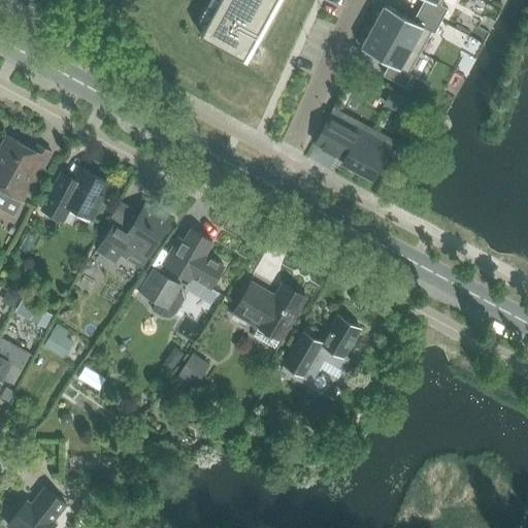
[(219,0),(200,34),(243,59),(274,0),(219,0)]
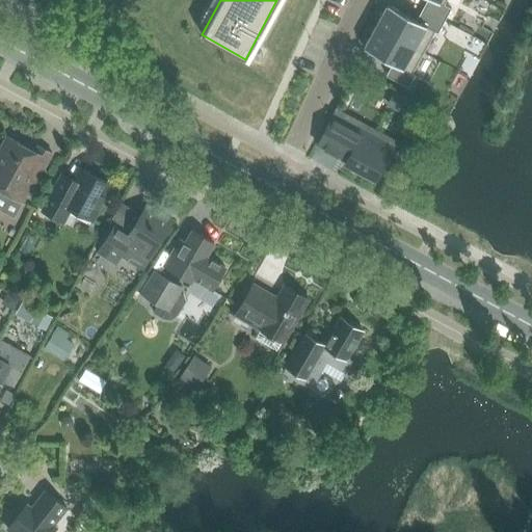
[(427,0),(423,8),(445,21),(451,8),(444,4),(446,0),(427,0)]
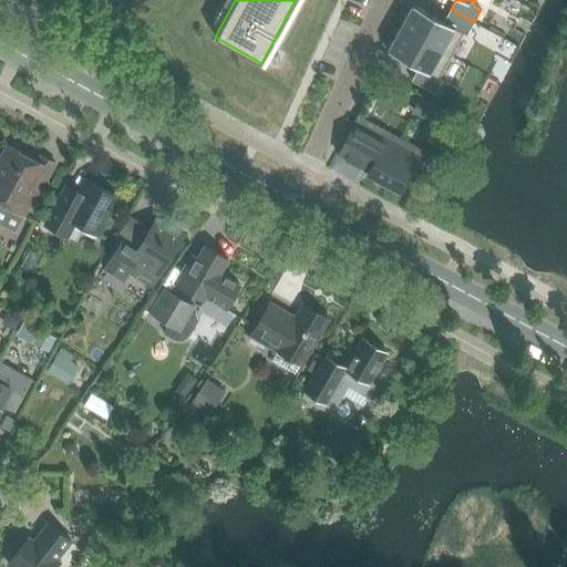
[(413,4),(401,28),(452,57),(464,34),(466,35),(474,22),(451,9),(444,21),(413,4)]
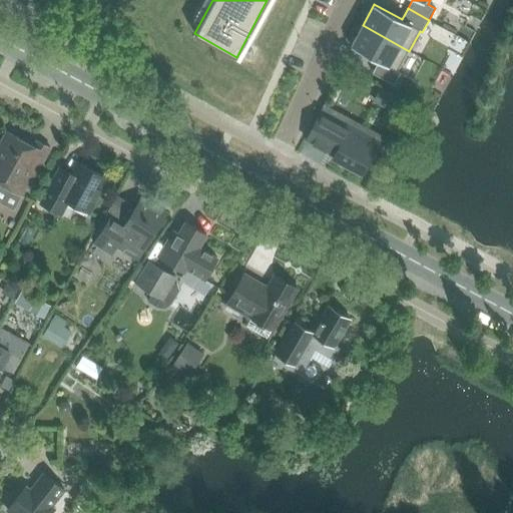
[(363,25),(351,46),(379,61),(373,73),(394,84),(400,72),(398,71),(409,51),(363,25)]
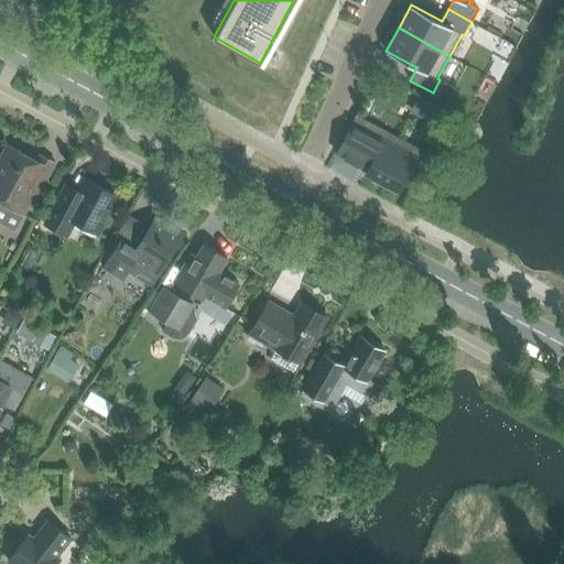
[(399,102),(405,89),(388,79),(381,93),(399,102)]
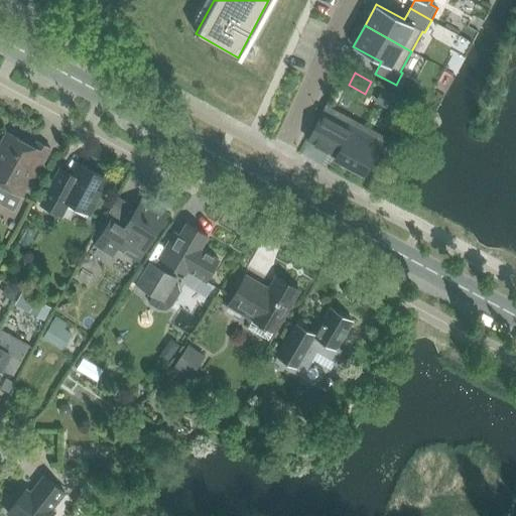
[(388,91),(382,103),(393,109),(399,97),(388,91)]
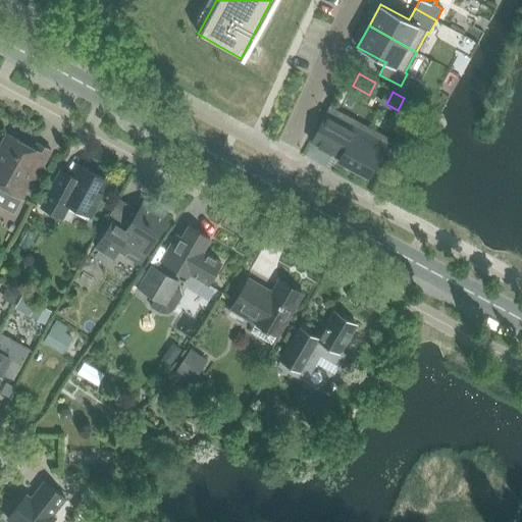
[(326,113),(312,142),(341,157),(338,161),(369,177),(386,144),(326,113)]
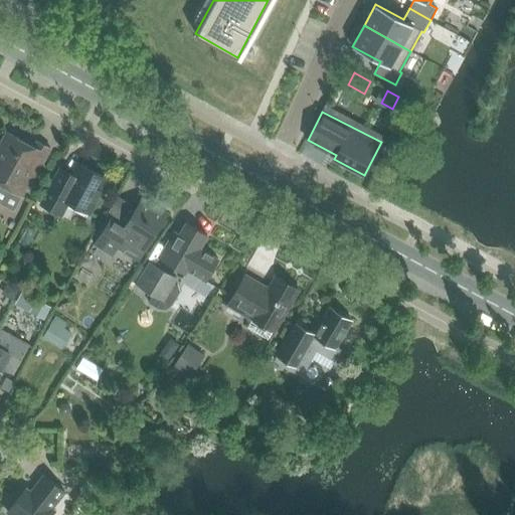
[(33,185),(51,151),(37,144),(34,149),(7,134),(0,146),(0,204),(13,211),(20,197),(23,199),(31,184),(33,185)]
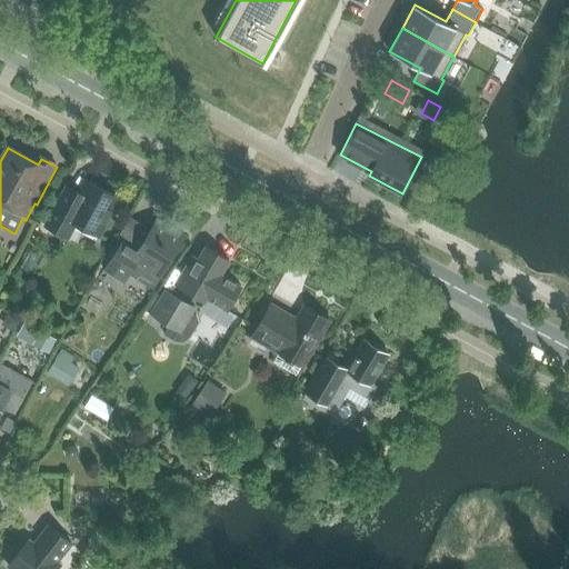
[(422,169),(413,185),(421,188),(430,172),(422,169)]
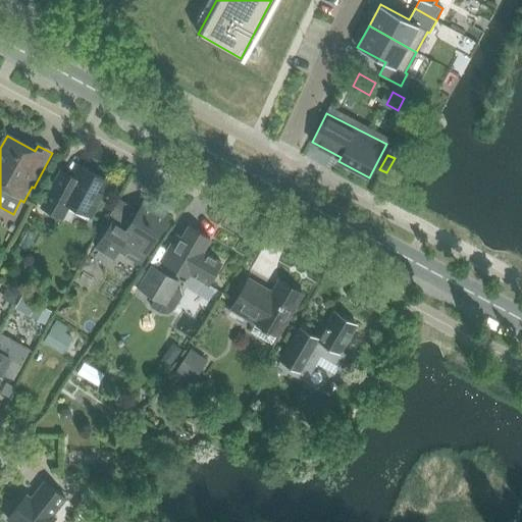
[(111,185),(79,167),(68,188),(56,180),(42,209),(62,219),(69,206),(93,219),(111,185)]
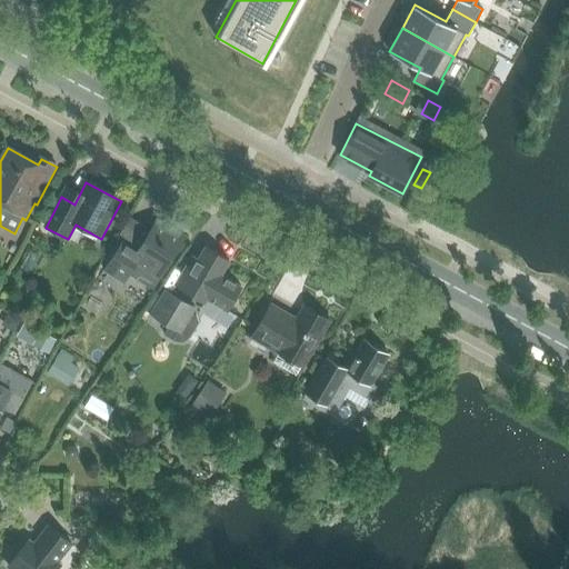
[(122,240),(103,270),(123,283),(130,273),(152,288),(186,236),(157,216),(147,230),(136,249),(122,240)]
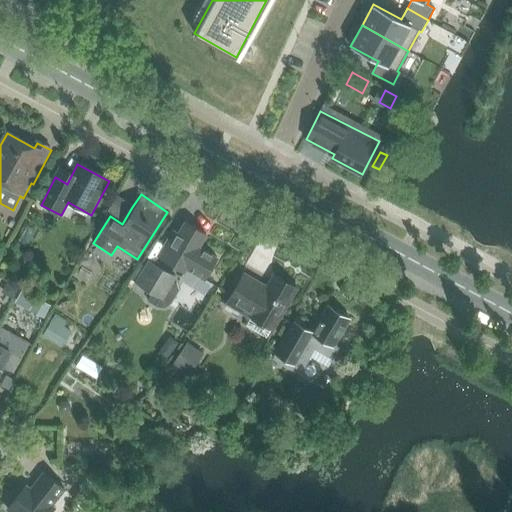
[(200,247),(207,235),(208,233),(185,221),(163,261),(184,272),(186,270),(205,280),(217,257),(200,247)]
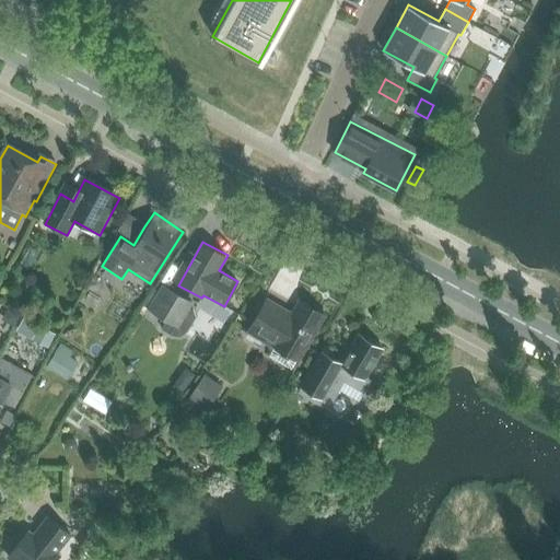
[(163,287),(150,311),(166,319),(178,327),(190,305),(191,302),(163,287)]
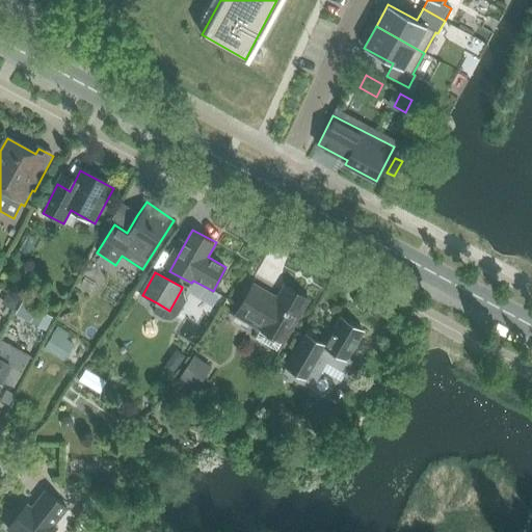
[(251,287),(235,315),(237,317),(235,321),(246,327),(248,323),(286,345),(312,301),(285,286),(284,287),(277,298),(275,301),(251,287)]
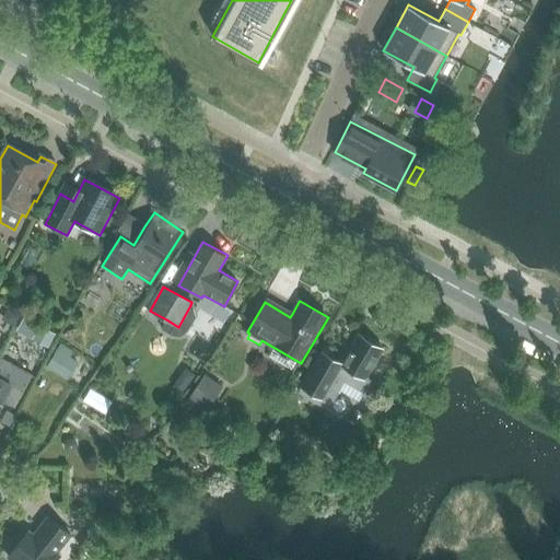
[(9,307),(4,315),(7,322),(14,326),(21,314),(9,307)]
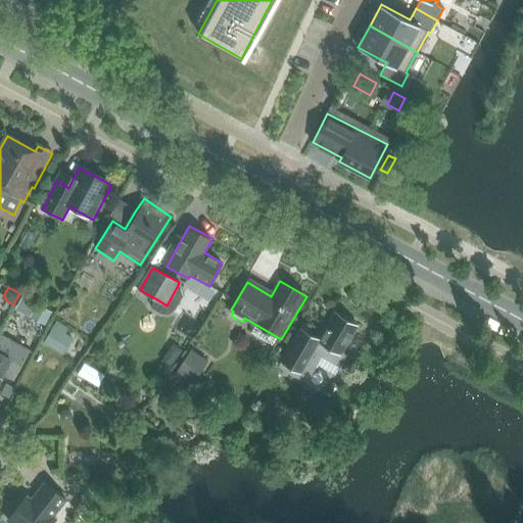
[(38,303),(32,315),(45,322),(51,311),(38,303)]
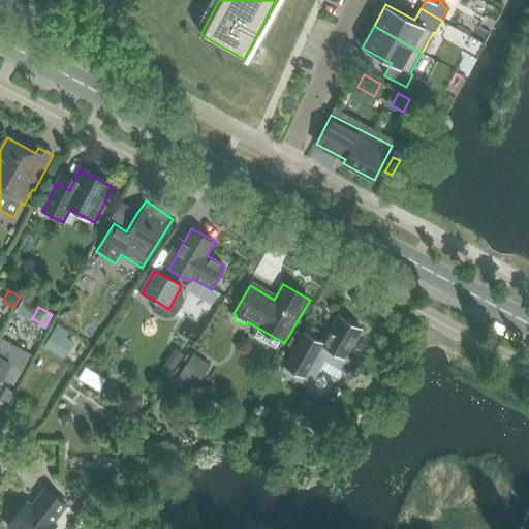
[(290,344),(279,364),(307,380),(318,362),(324,365),(327,362),(343,371),(350,359),(346,356),(362,330),(338,316),(321,344),(300,331),(291,345),(290,344)]
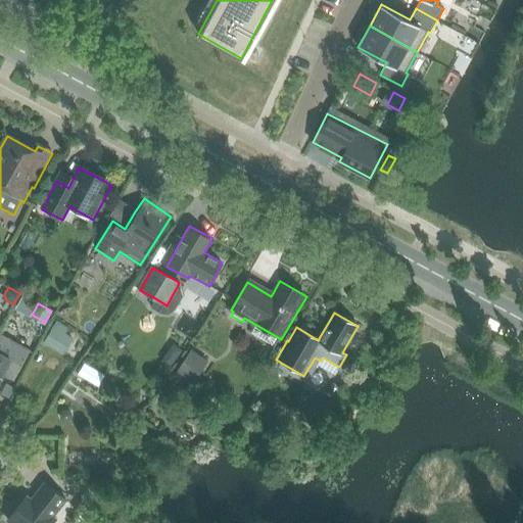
[(56,321),(44,341),(63,353),(73,337),(62,331),(64,326),(56,321)]
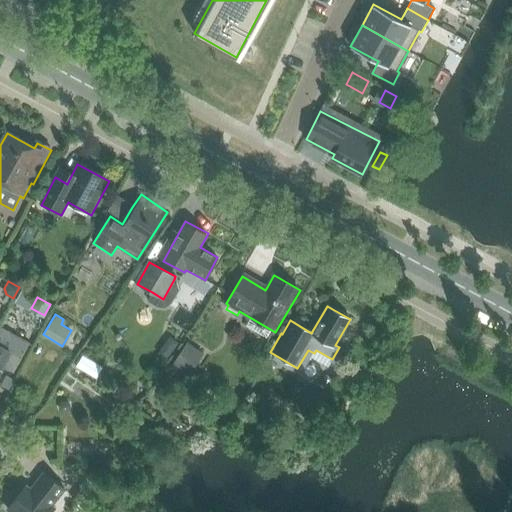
[(0,330),(0,374),(4,368),(14,374),(29,346),(0,330)]
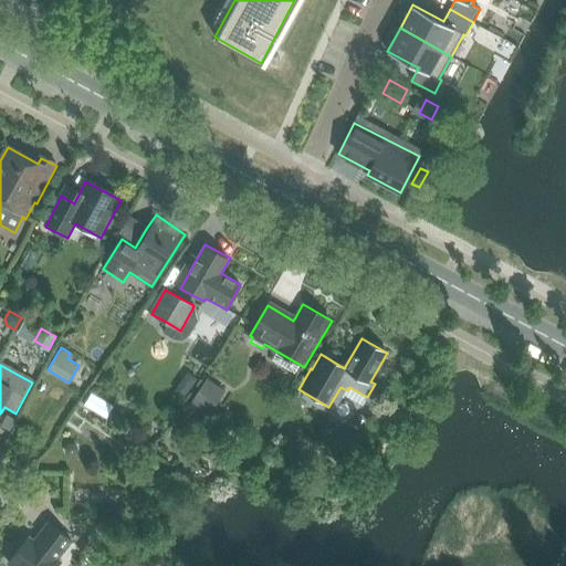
[(208,379),(189,405),(205,416),(222,390),(208,379)]
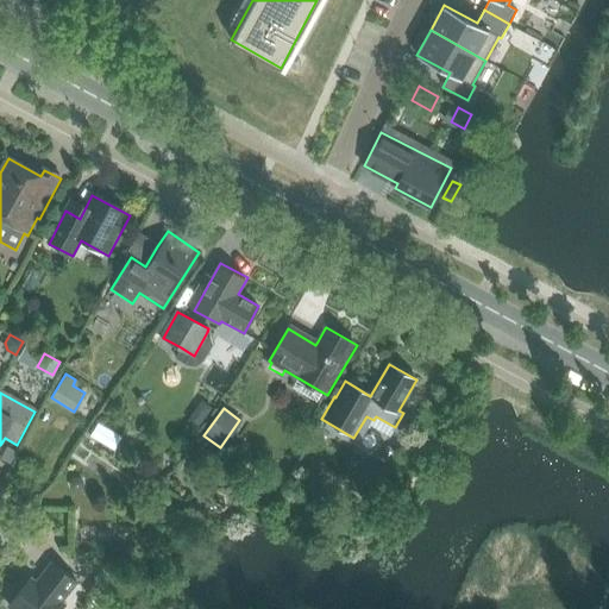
[(194,412),(189,420),(199,426),(205,416),(198,412),(194,412)]
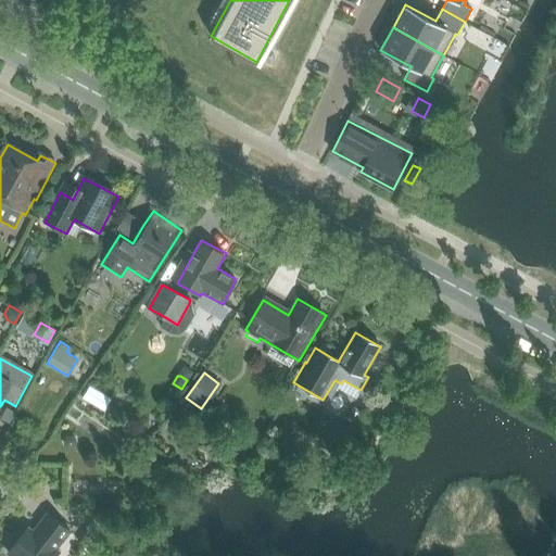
[(7,408),(1,419),(10,424),(15,413),(7,408)]
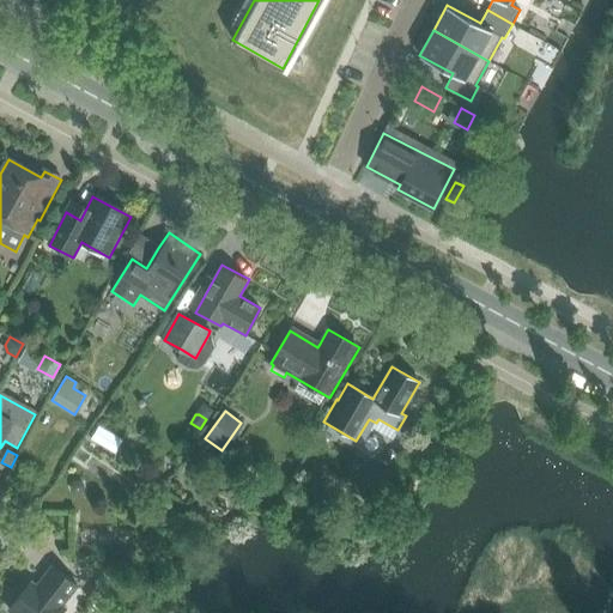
[(194,450),(187,459),(194,463),(200,455),(194,450)]
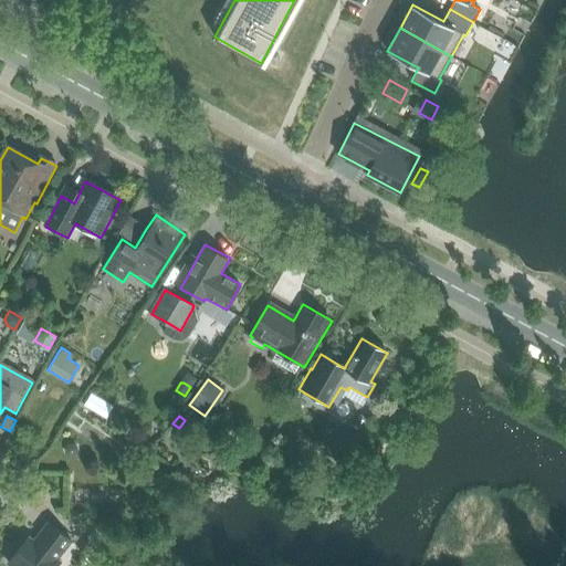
[(66,443),(63,448),(64,453),(67,456),(73,456),(76,452),(75,447),(72,443),(66,443)]
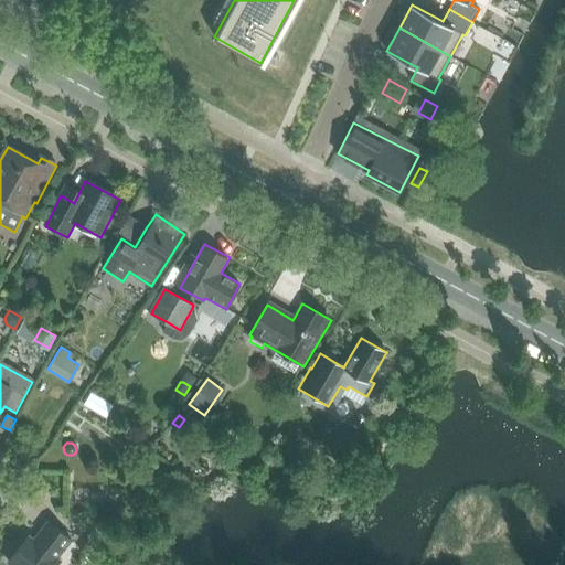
[(30,540),(10,564),(60,564),(62,563),(59,561),(73,543),(50,525),(34,543),(30,540)]
